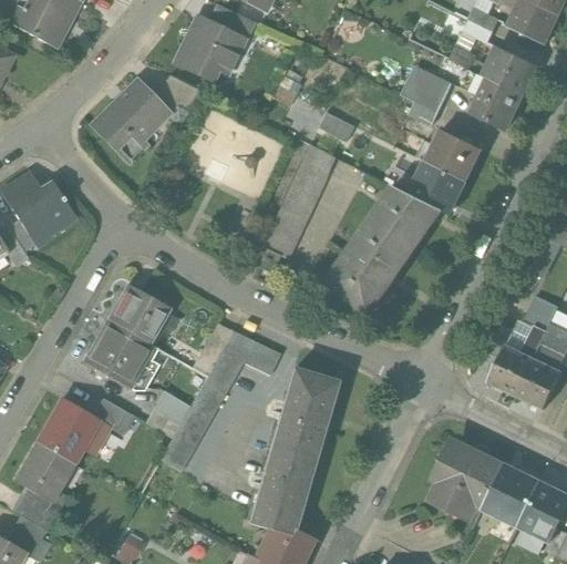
[(12,0),(2,20),(54,48),(80,0),(12,0)]
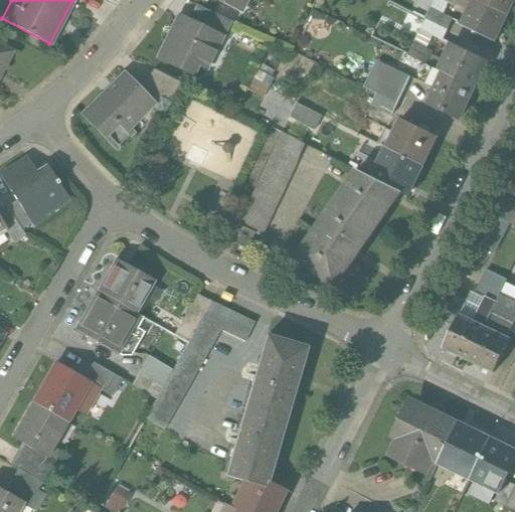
[(223,0),(240,9),(244,0),(223,0)]
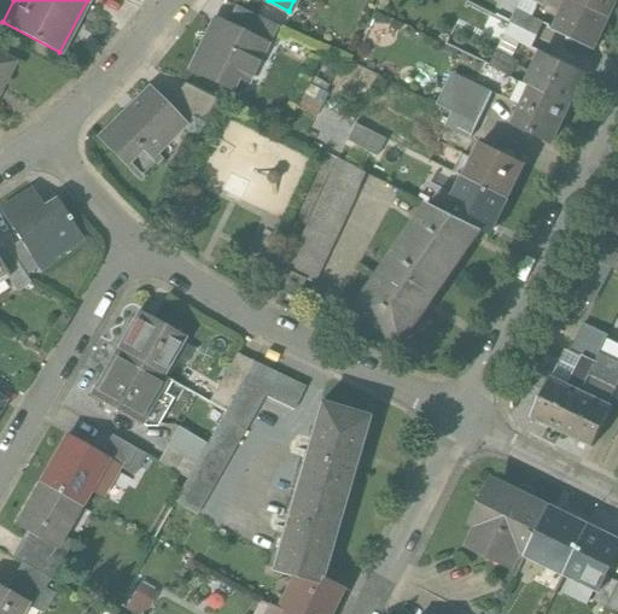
[(511,21),(537,34),(544,21),(505,0),(501,0),(497,7),(490,4),(488,10),(511,21)]
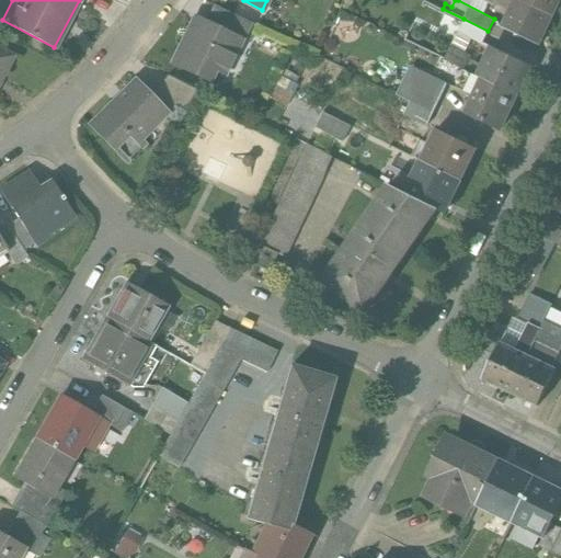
[(502,24),(539,43),(552,15),(521,0),(499,0),(497,2),(510,8),(502,24)]
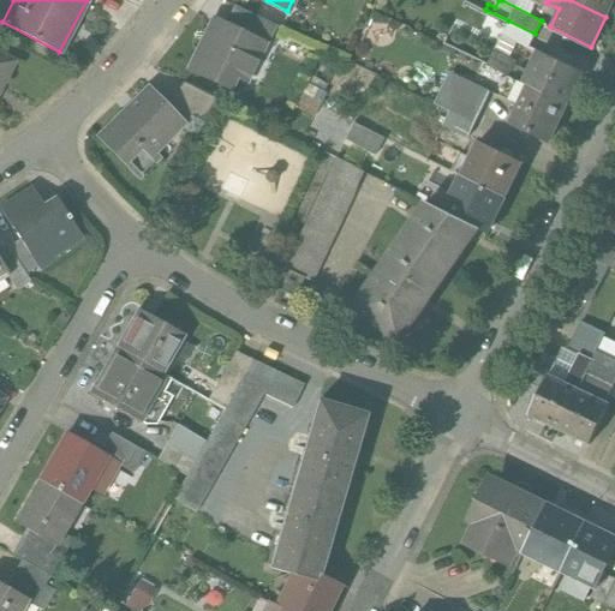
[(571,0),(605,17),(613,0),(571,0)]
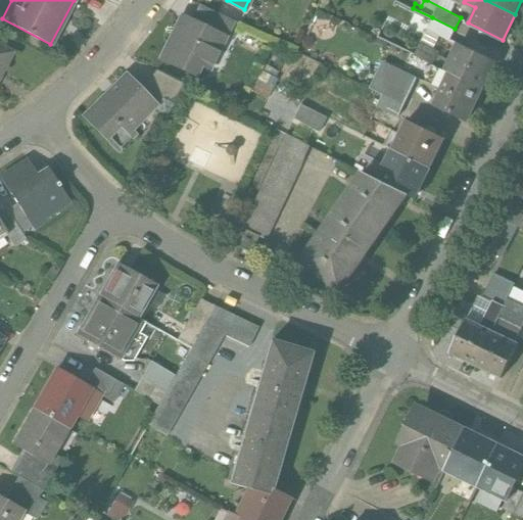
[(192,20),(226,37),(234,20),(200,4),(192,20)]
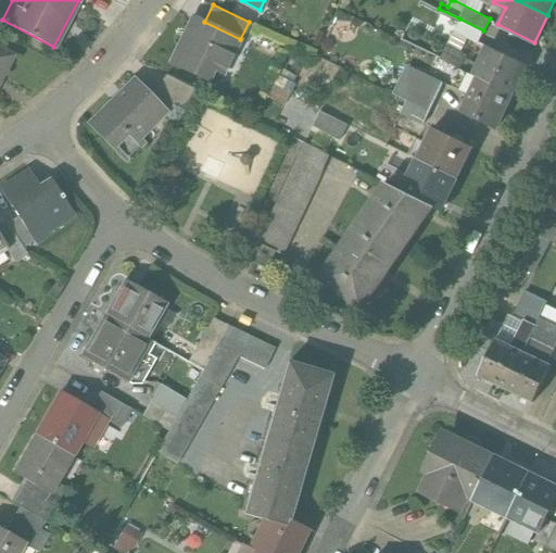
[(204,22),(193,16),(172,62),(202,77),(207,66),(224,74),(240,39),(204,22)]
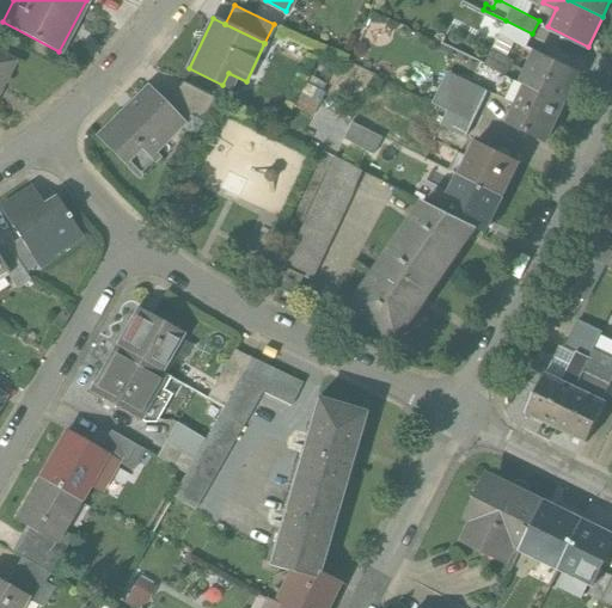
[(500,34),(526,45),(532,34),(506,20),(500,34)]
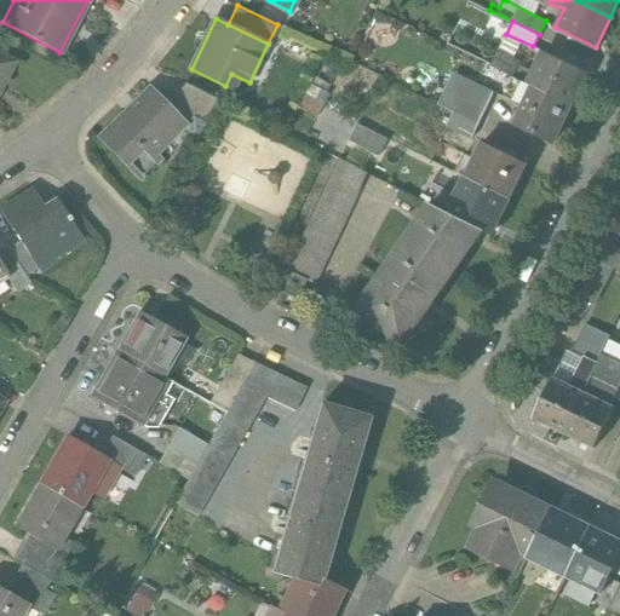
[(476,57),(529,82),(535,70),(520,63),(521,59),(498,49),(495,55),(480,47),(476,57)]
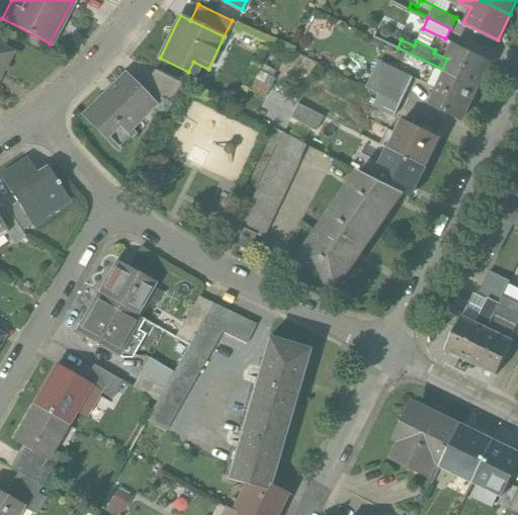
[(0,72),(12,50),(0,43),(0,72)]
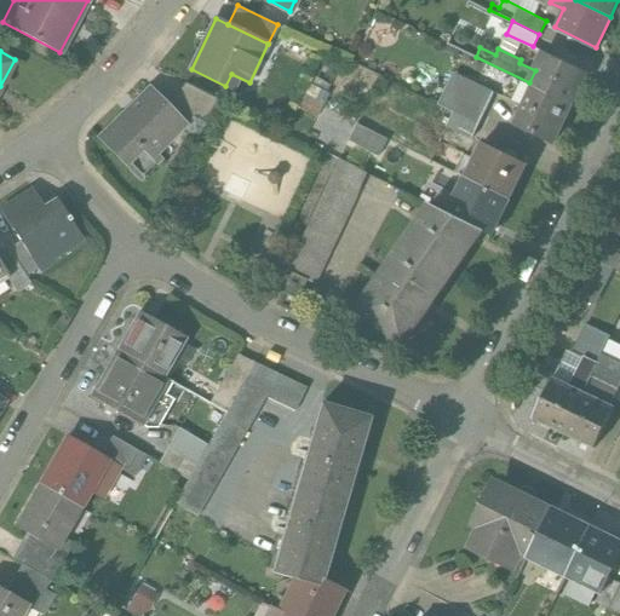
[(529,82),(533,85),(570,103),(586,70),(545,51),(535,70),(529,82)]
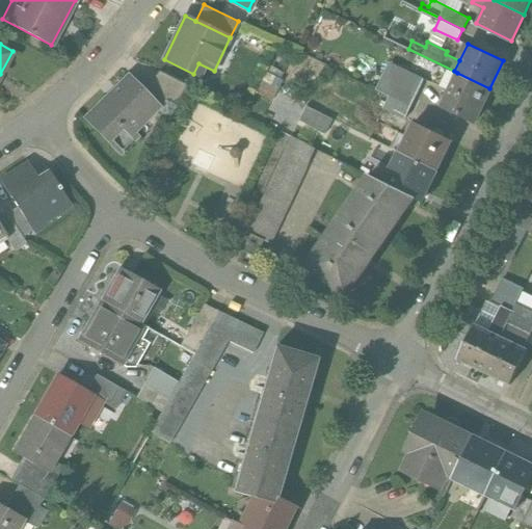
[(376,88),(389,95),(410,105),(424,77),(390,60),(376,88)]
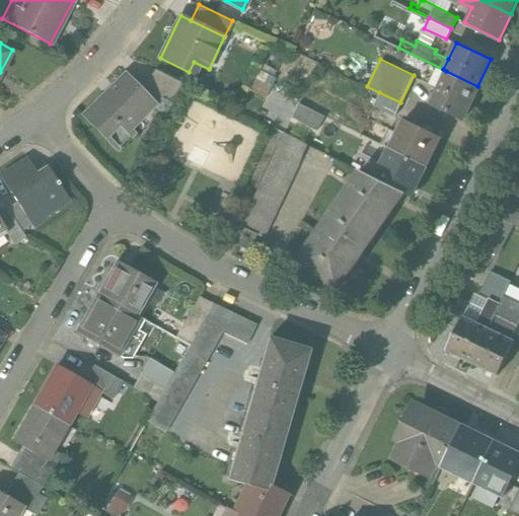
[(154,69),(140,88),(152,101),(151,101),(154,104),(161,97),(171,102),(181,82),(154,69)]
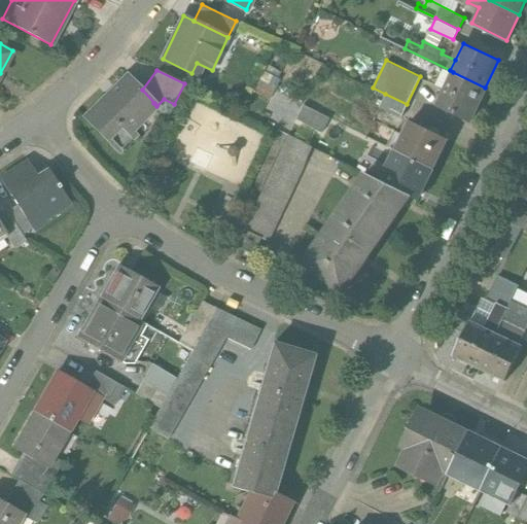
[(468,120),(485,88),(453,72),(437,105),(468,120)]
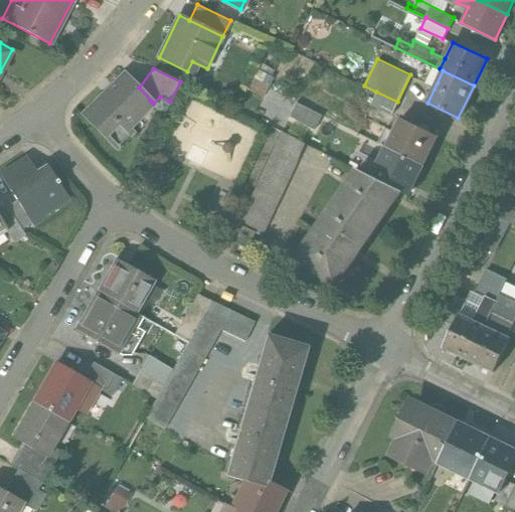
[(139,88),(124,73),(83,114),(117,147),(130,133),(124,127),(150,101),(151,101),(139,88)]
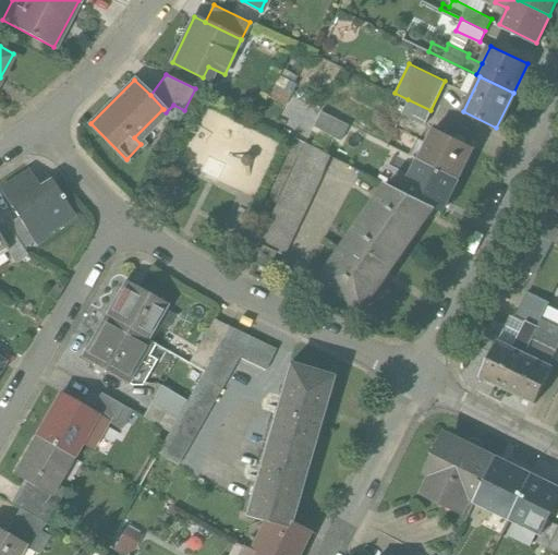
[(269,84),(264,95),(283,105),(289,95),(269,84)]
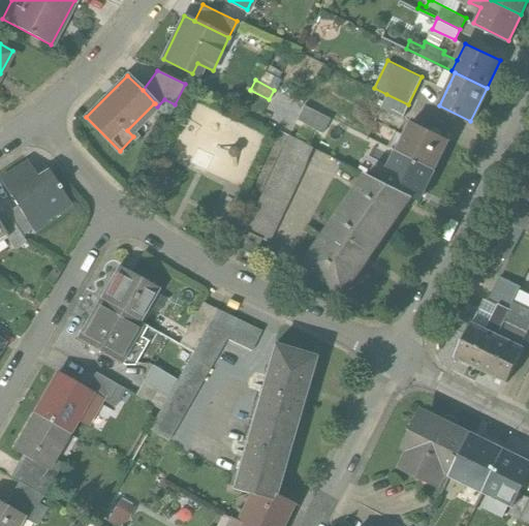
[(386,94),(381,105),(403,116),(408,104),(386,94)]
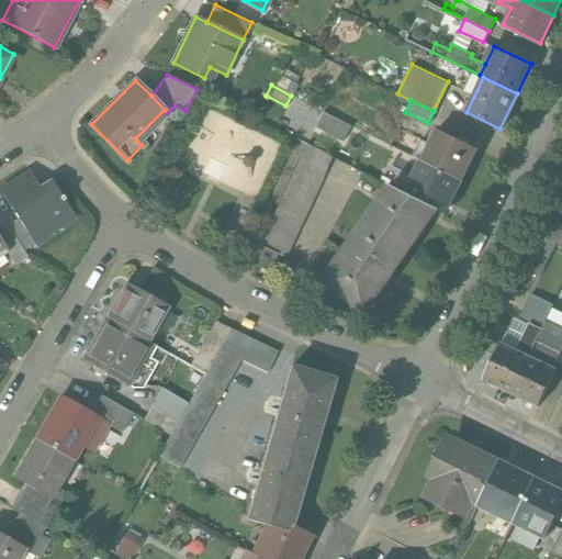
[(323,111),(314,127),(343,141),(350,124),(323,111)]
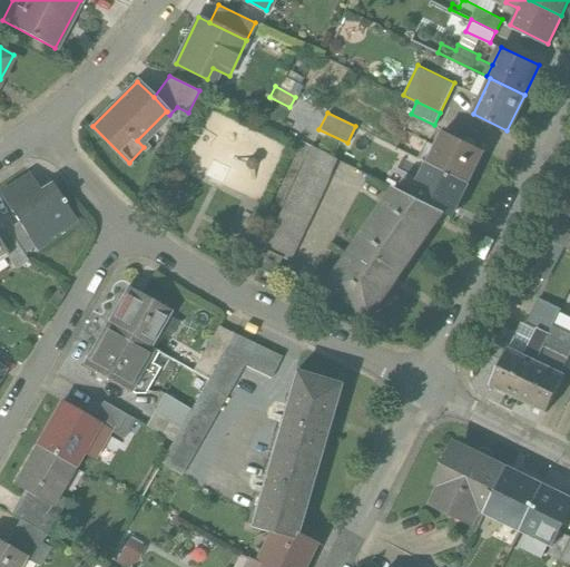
[(483,149),(443,130),(426,160),(468,182),(483,149)]
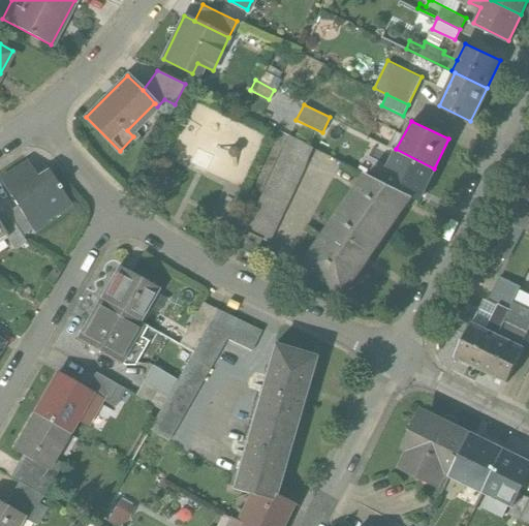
[(288,134),(237,247),(253,254),(260,238),(269,242),(313,146),(288,134)]
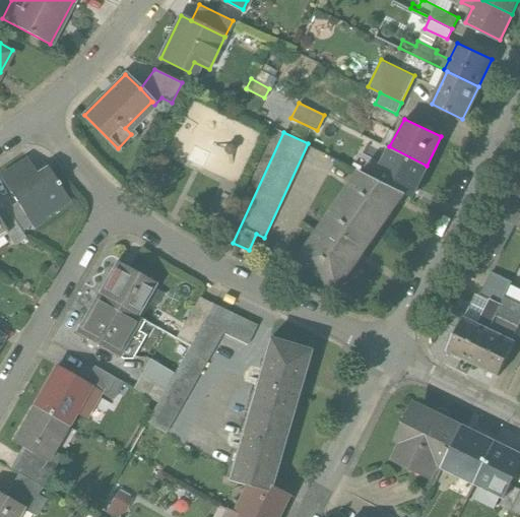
[(404,191),(412,195),(427,166),(389,146),(375,177),(404,191)]
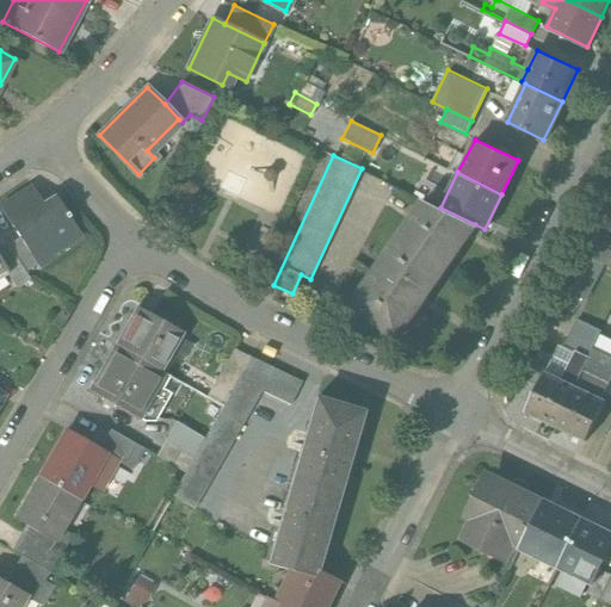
[(80,233),(56,197),(45,204),(32,185),(0,205),(0,206),(19,236),(36,261),(80,233)]
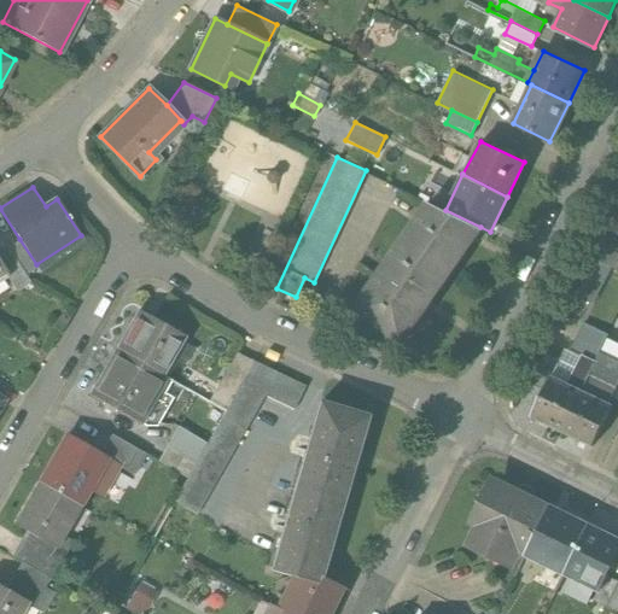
[(617,202),(614,200),(602,224),(617,232),(617,202)]
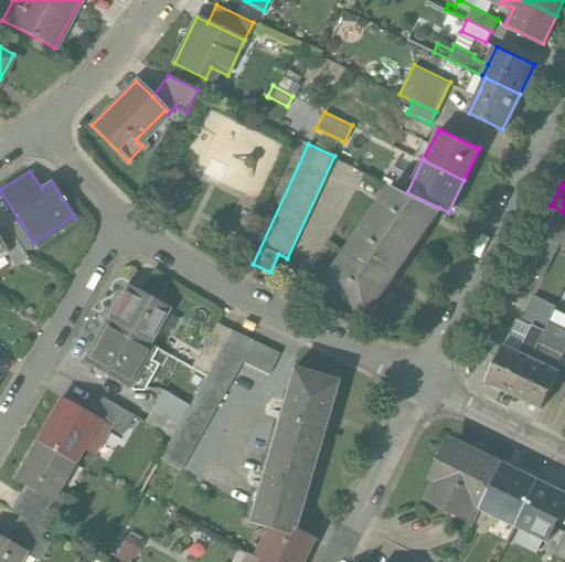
[(407,192),(392,184),(324,283),(368,313),(439,208),(407,192)]
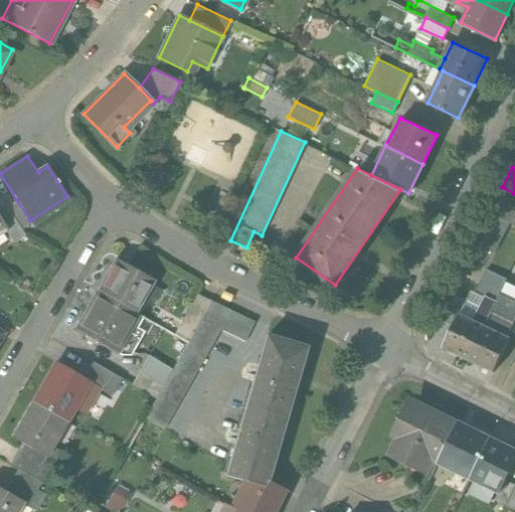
[(20,227),(30,220),(16,199),(6,205),(20,227)]
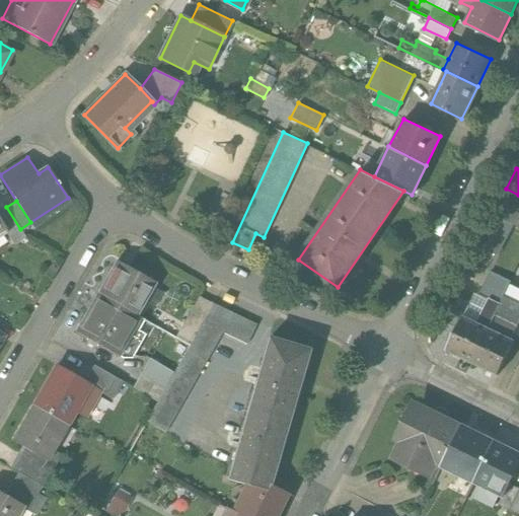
[(518,205),(509,201),(500,217),(518,226),(518,205)]
